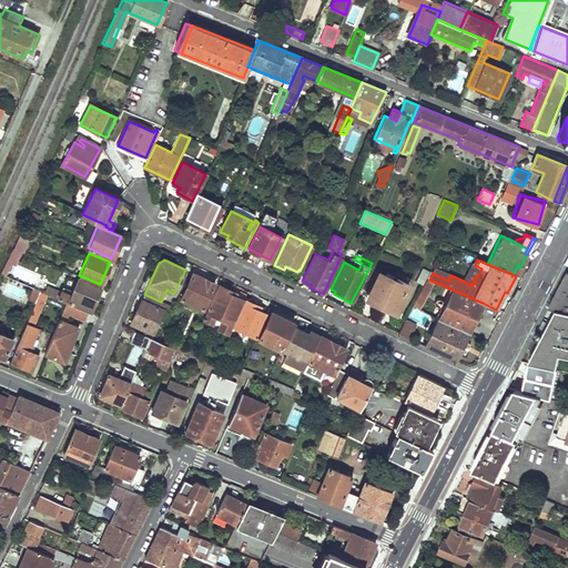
[(430,272),(423,267),(416,281),(423,285),(427,279),(430,272)]
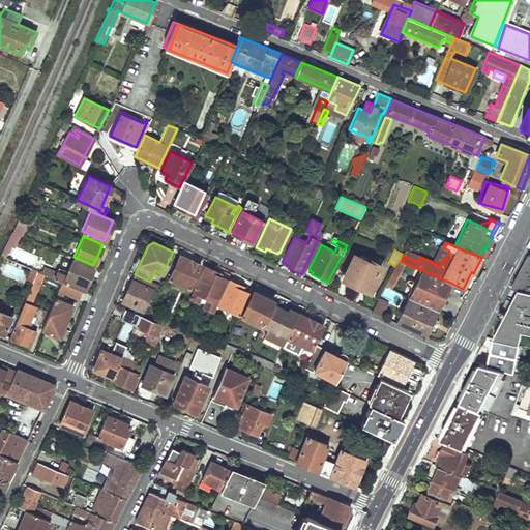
[(523,266),(512,287),(519,288),(529,291),(529,254),(523,266)]
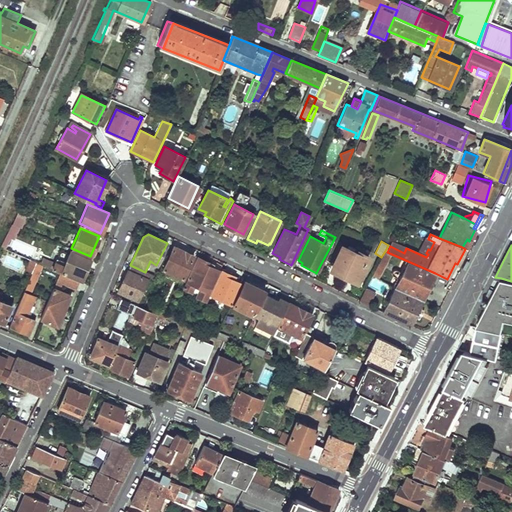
[(173,247),(163,269),(182,278),(193,255),(173,247)]
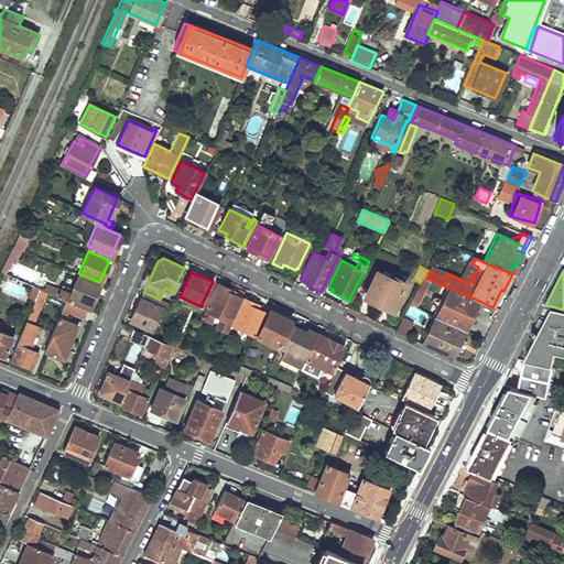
[(377,273),(366,295),(391,307),(403,283),(394,279),(392,281),(377,273)]
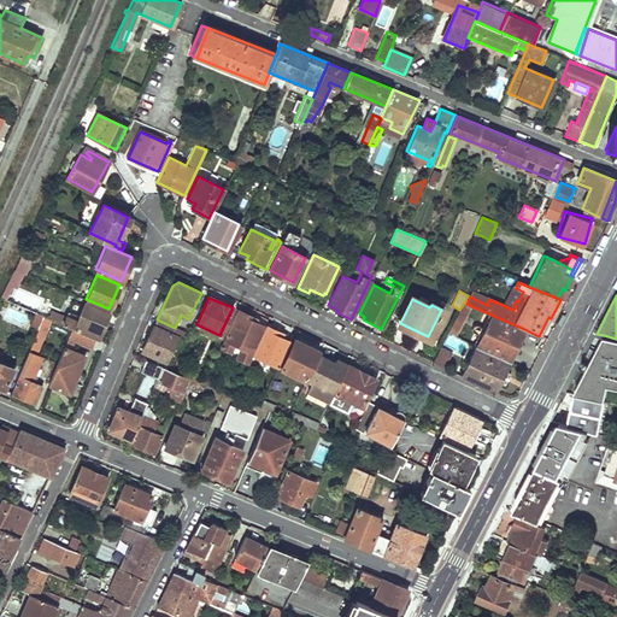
[(58,313),(56,319),(99,339),(101,333),(99,331),(107,311),(83,301),(76,318),(68,315),(70,311),(68,310),(64,316),(58,313)]
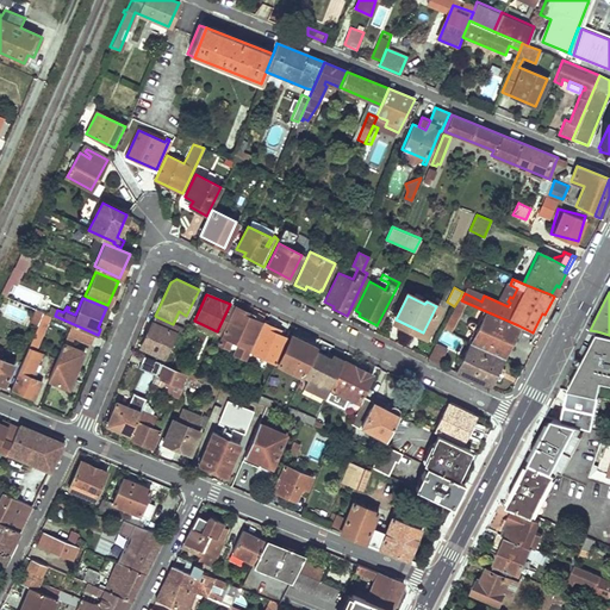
[(454,306),(442,329),(449,332),(462,306),(470,310),(466,317),(471,319),(474,311),(480,315),(479,317),(481,319),(471,342),(502,358),(518,325),(461,300),(459,299),(454,306)]
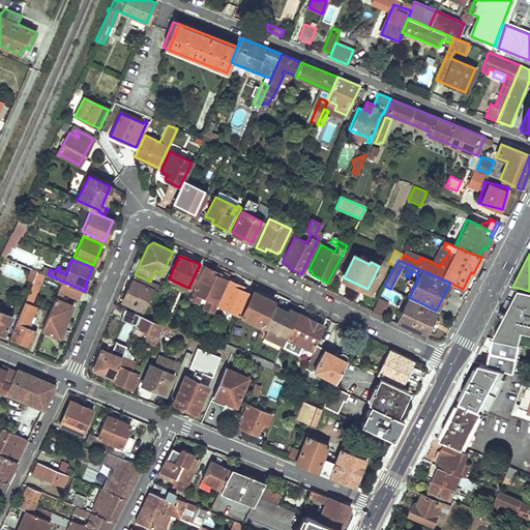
[(203,266),(188,299),(212,310),(227,276),(203,266)]
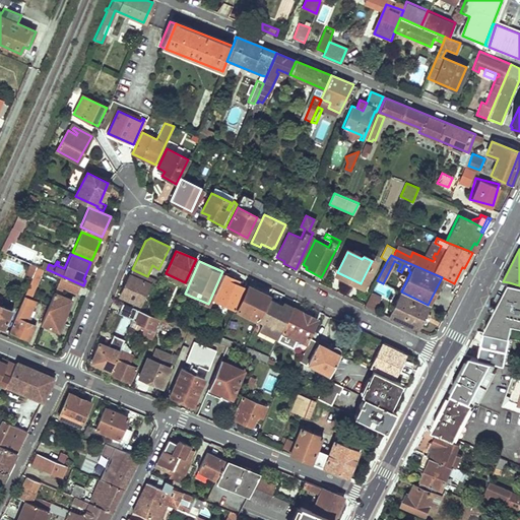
[(36,267),(23,297),(29,299),(43,270),(36,267)]
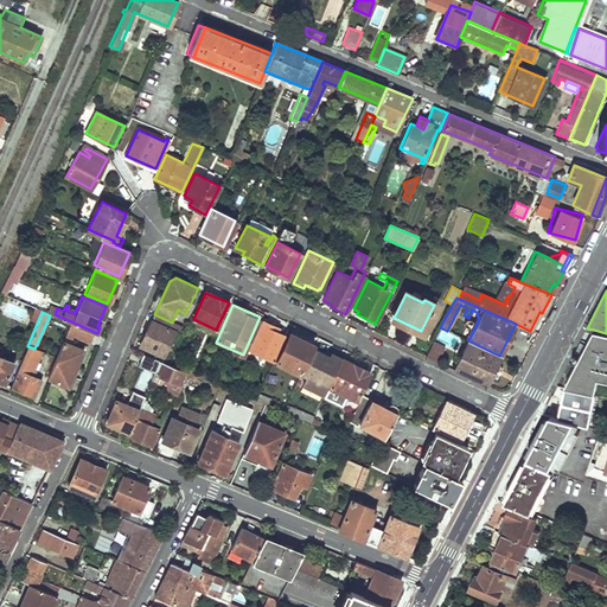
[(154,314),(139,346),(163,357),(177,327),(184,331),(185,328),(172,323),(154,314)]
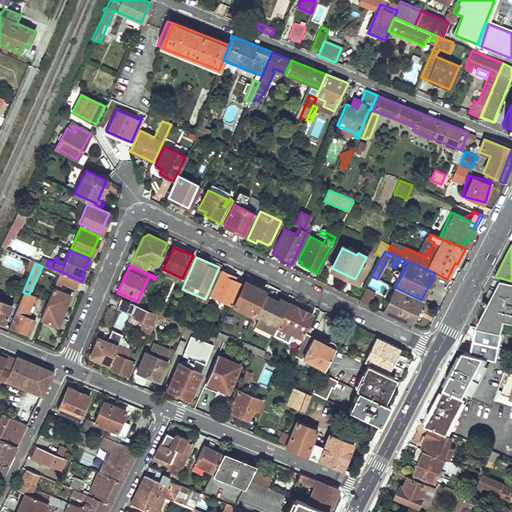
[(222,271),(210,294),(230,303),(241,280),(222,271)]
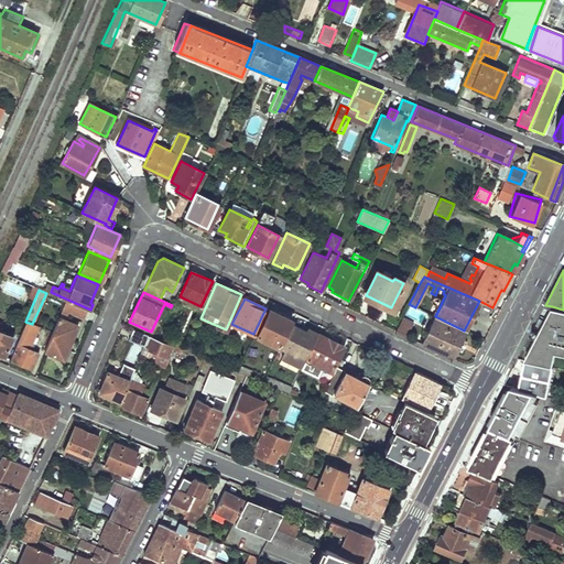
[(65,301),(61,310),(82,318),(86,310),(65,301)]
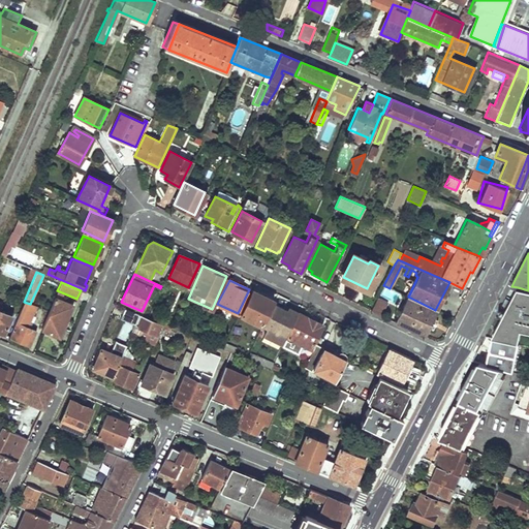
[(507,307),(492,338),(528,345),(528,290),(518,287),(507,307)]
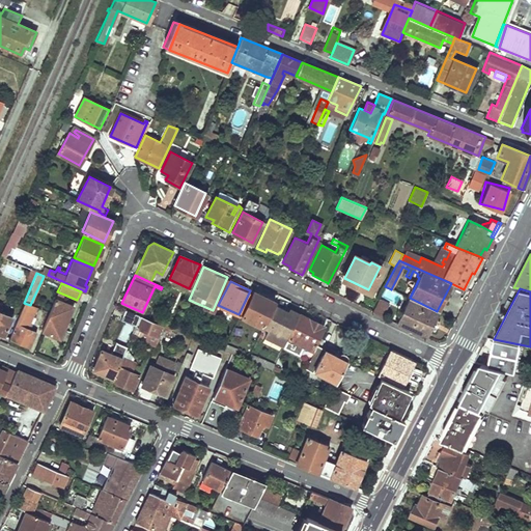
[(252,291),(241,316),(262,326),(274,302),(252,291)]
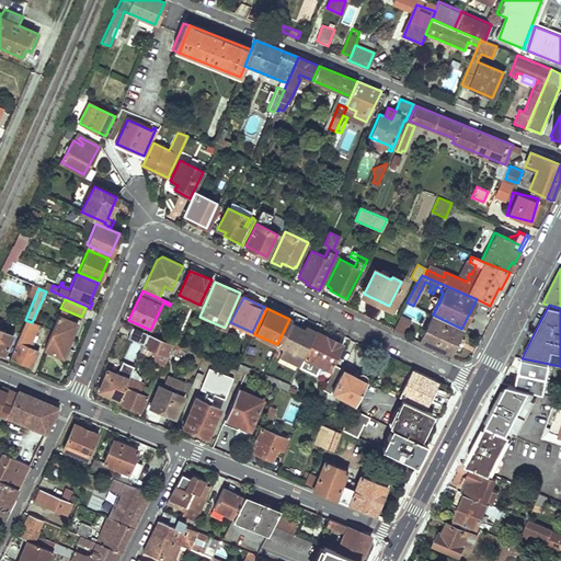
[(58,315),(44,350),(55,354),(55,352),(64,355),(78,323),(58,315)]
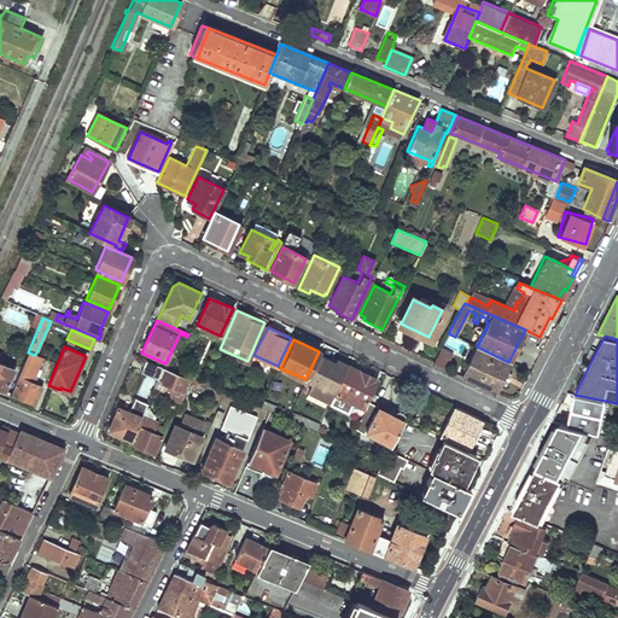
[(508,362),(477,347),(461,377),(493,392),(499,380),(503,371),(508,362)]
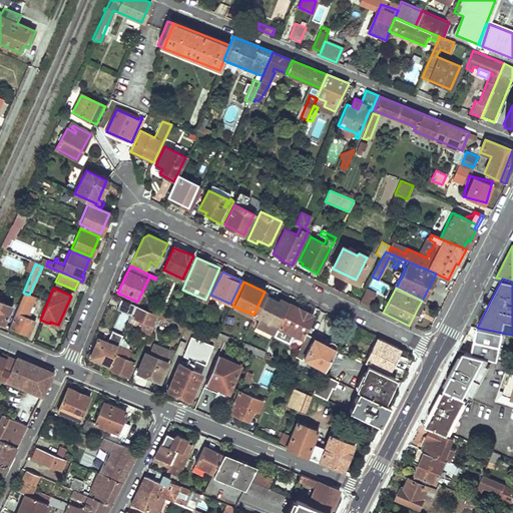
[(375,298),(365,292),(360,302),(365,305),(370,307),(375,298)]
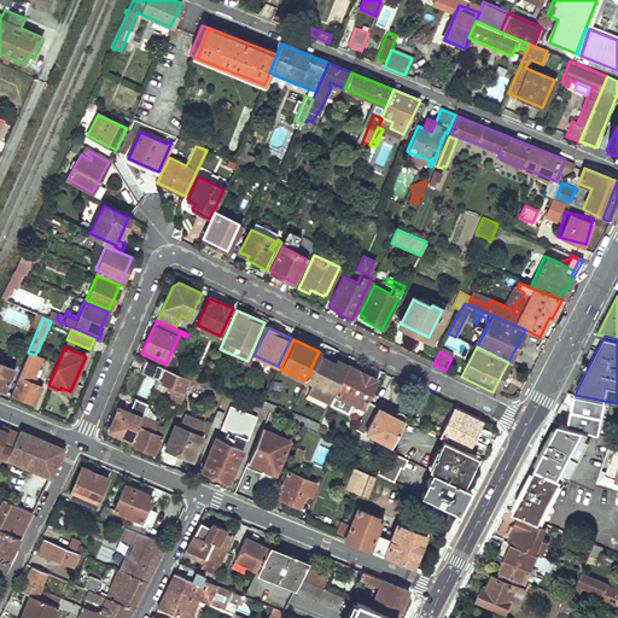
[(313,384),(308,392),(327,402),(345,363),(334,359),(333,362),(320,356),(308,382),(313,384)]
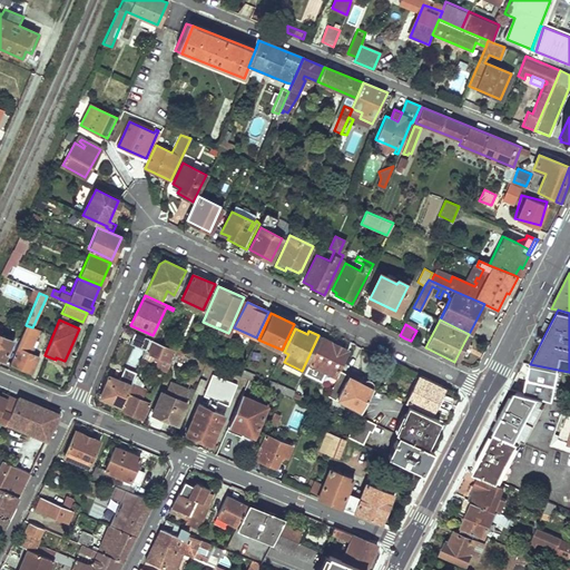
[(134,332),(129,343),(139,347),(138,350),(144,352),(149,338),(134,332)]
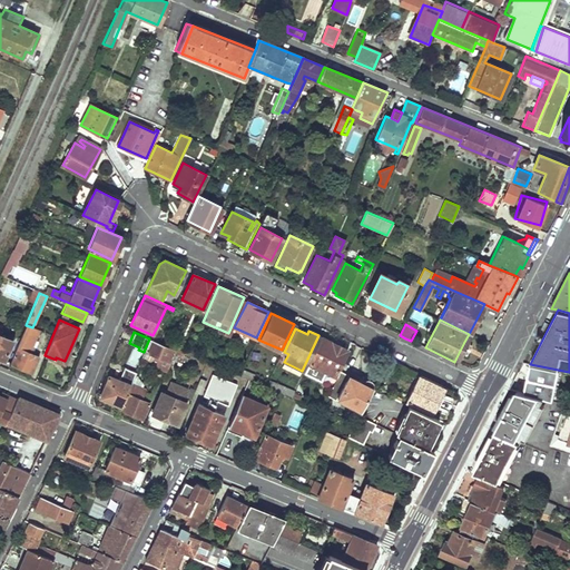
[(0,360),(3,361),(12,340),(0,334),(0,360)]
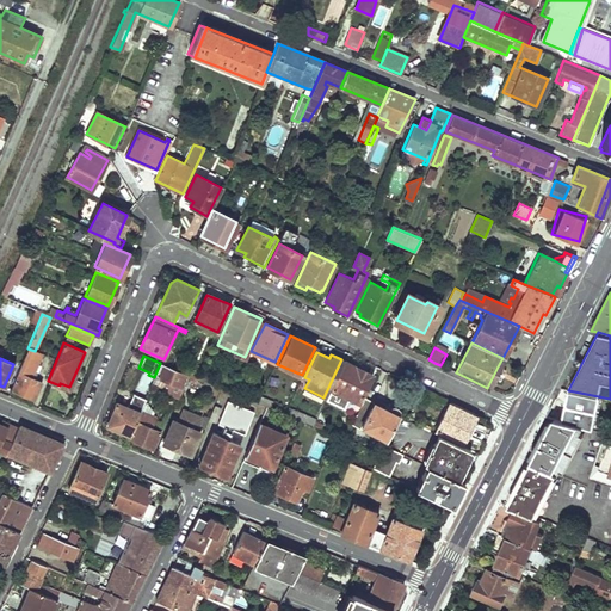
[(345,362),(333,389),(331,388),(326,399),(344,407),(349,397),(358,402),(371,375),(345,362)]
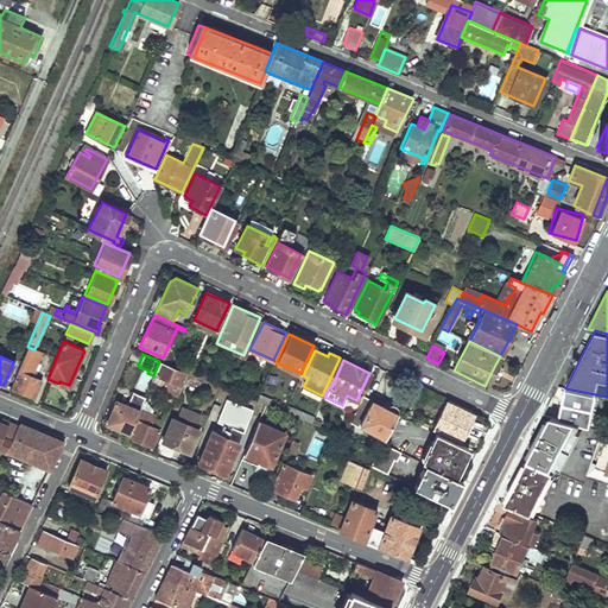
[(153,375),(152,378),(156,379),(158,375),(177,382),(175,390),(178,392),(187,373),(169,366),(159,361),(153,375)]
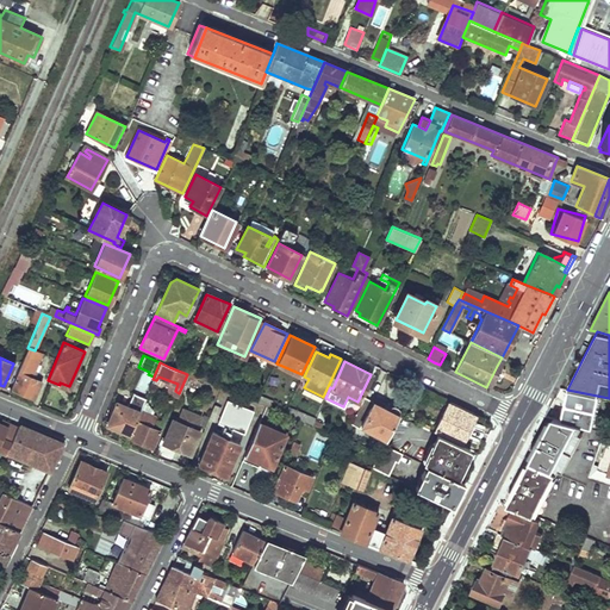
[(504,369),(497,366),(492,375),(499,379),(504,369)]
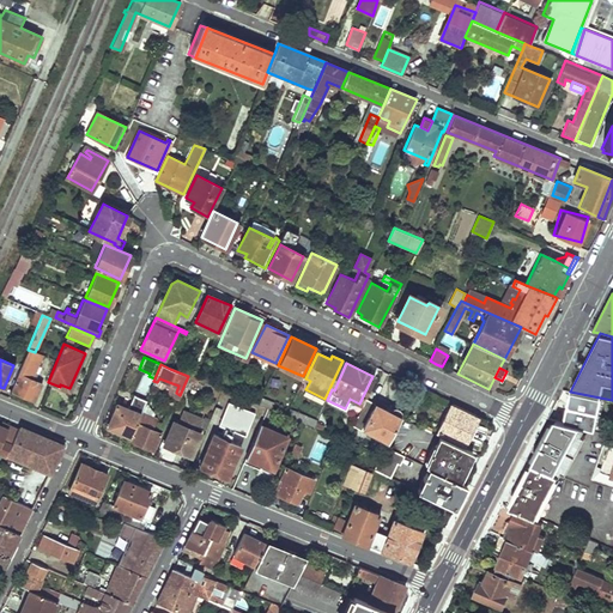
[(18,374),(11,392),(34,401),(41,383),(18,374)]
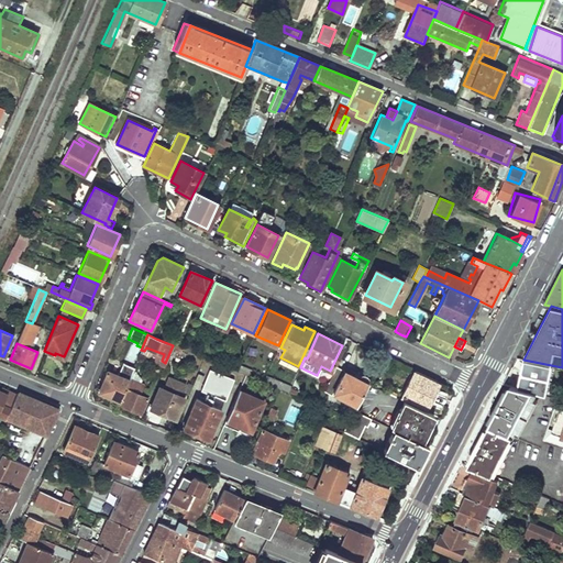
[(107,371),(98,392),(120,400),(132,370),(135,363),(131,361),(128,371),(130,371),(127,378),(107,371)]
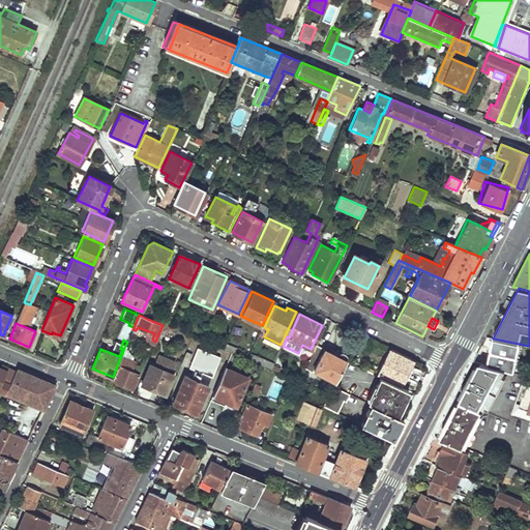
[(189,367),(213,376),(222,355),(198,346),(189,367)]
